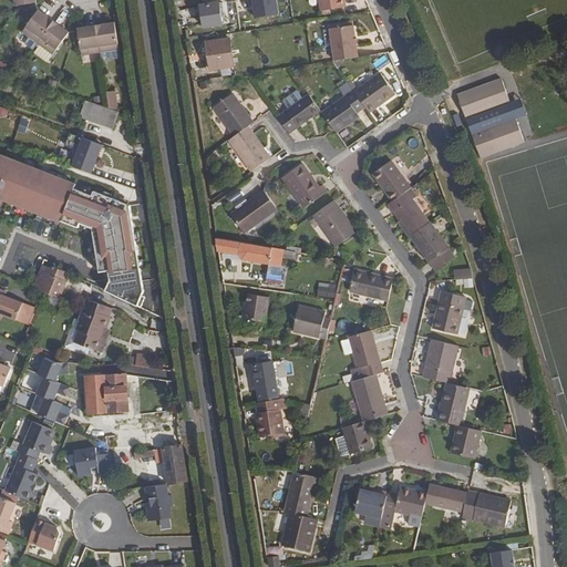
[(255,17),(278,13),(276,0),(249,0),(250,4),(253,4),(255,17)]
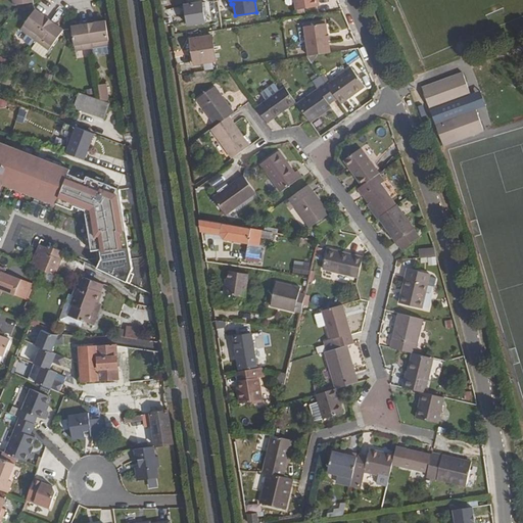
[(294,0),(297,10),(319,6),(318,0),(294,0)]
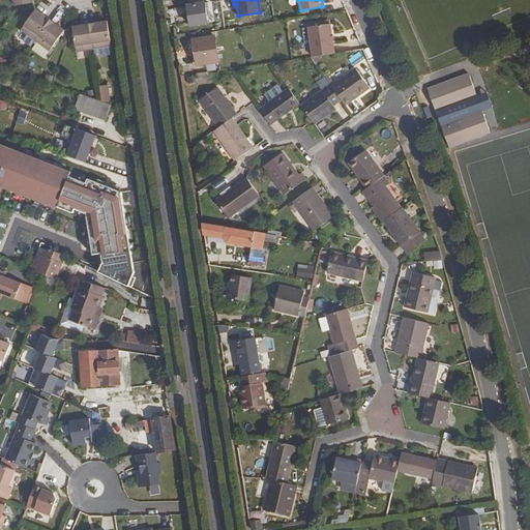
[(205,3),(187,5),(190,25),(208,23),(205,3)]
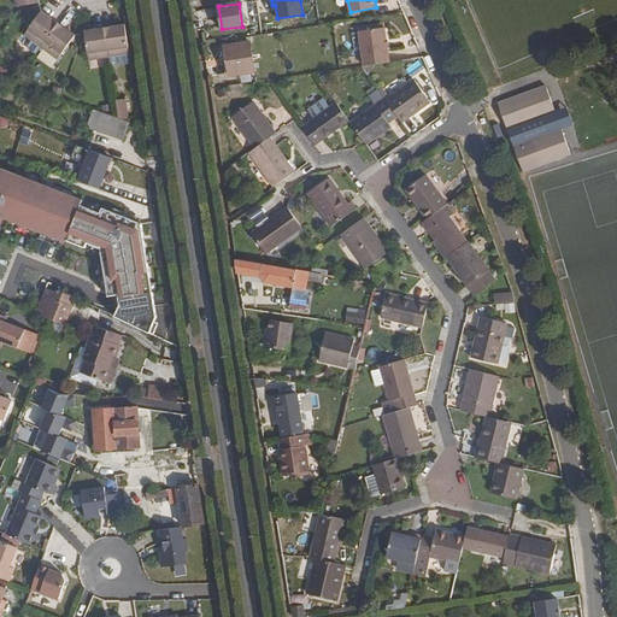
[(76,35),(42,11),(24,35),(58,60),(76,35)]
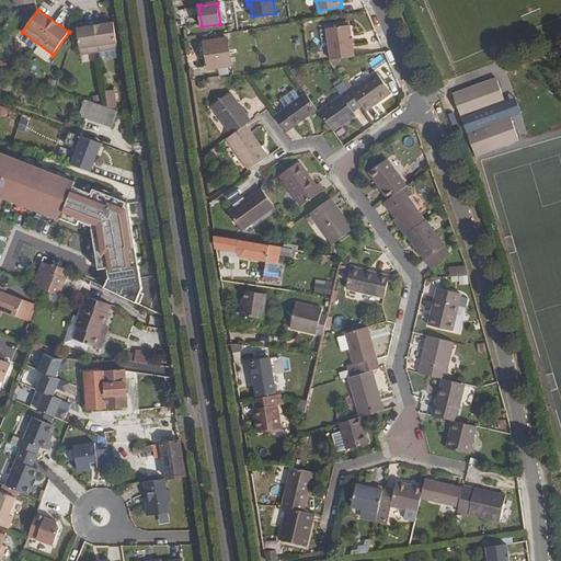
[(81,55),(118,49),(114,22),(77,27),(81,55)]
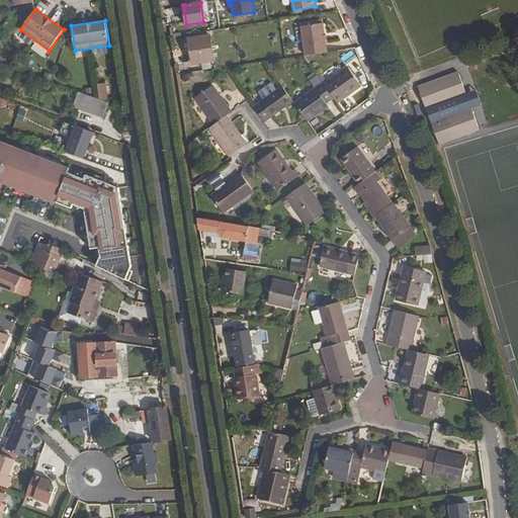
[(306,56),(327,53),(323,23),(301,26),(306,56)]
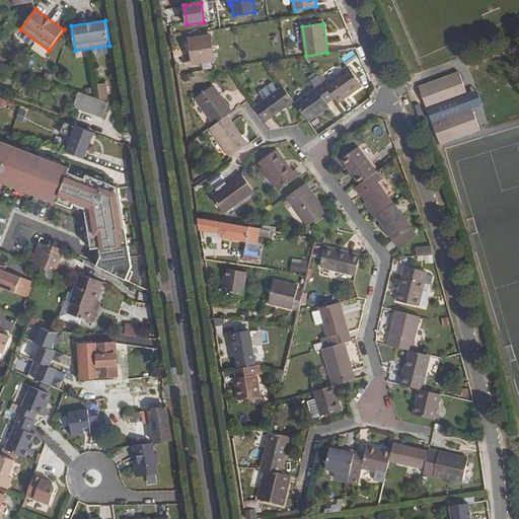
[(211,35),(189,39),(193,64),(215,61),(211,35)]
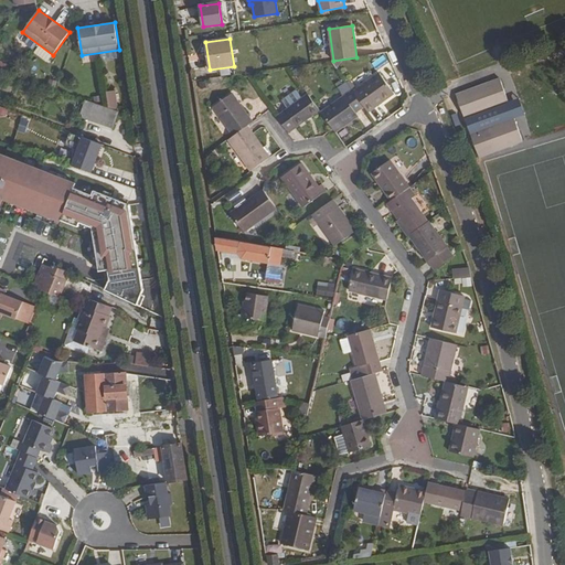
[(380,73),(353,92),(364,107),(369,113),(394,94),(380,73)]
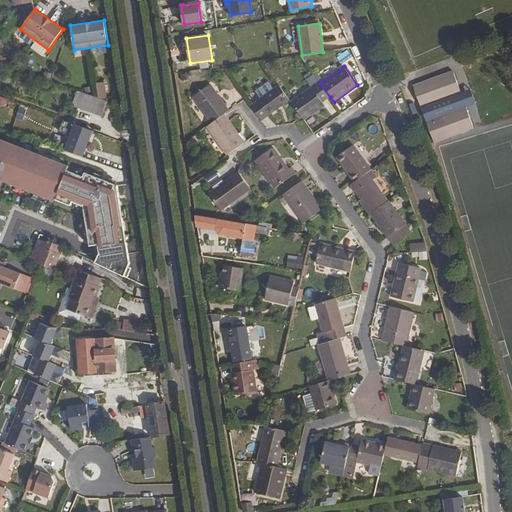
[(238,76),(246,77),(247,69),(239,68),(238,76)]
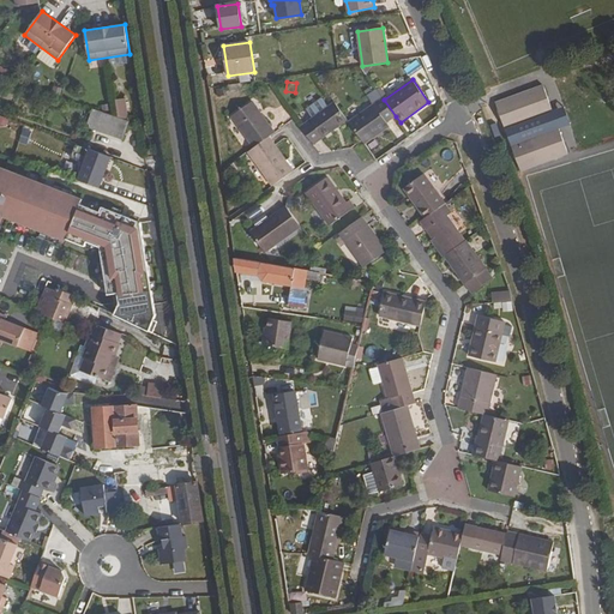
[(543,85),(495,103),(505,130),(509,128),(545,114),(553,112),(543,85)]
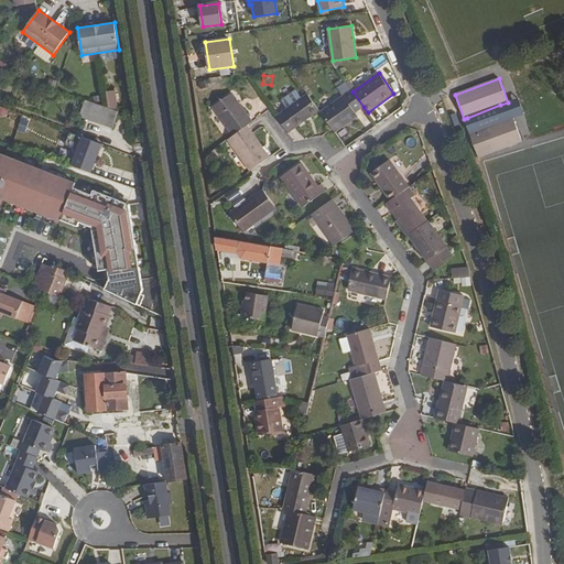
[(343,97),(321,112),(333,129),(335,131),(357,116),(355,112),(364,107),(353,91),(346,82),(337,88),(343,97)]
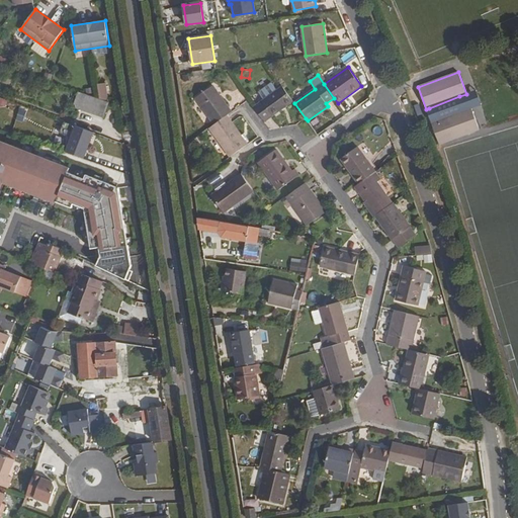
[(105,83),(97,84),(99,99),(108,102),(105,83)]
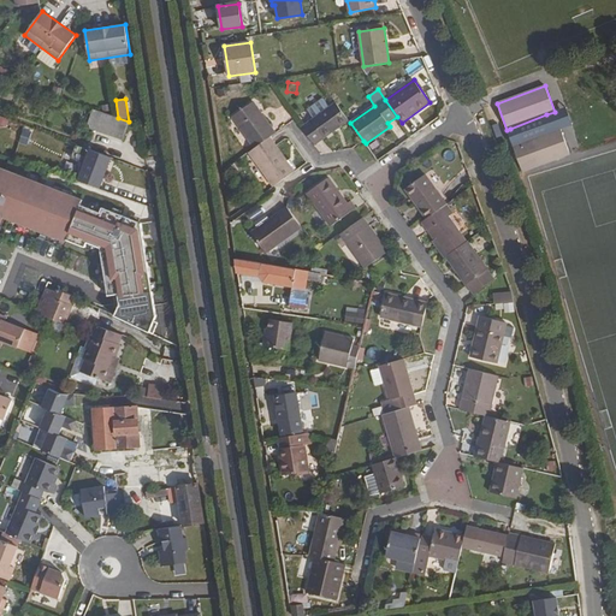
[(253,101),(232,118),(254,148),(270,137),(276,134),(253,101)]
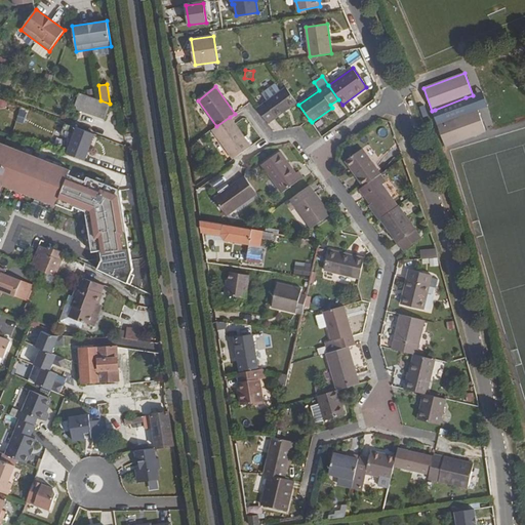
[(286,88),(257,109),(268,123),(297,103),(286,88)]
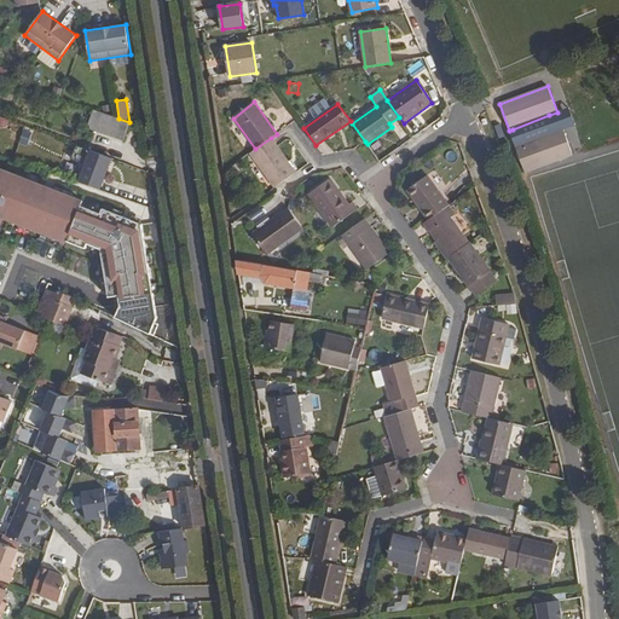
[(119,119),(94,110),(88,128),(123,140),(129,122),(119,119)]
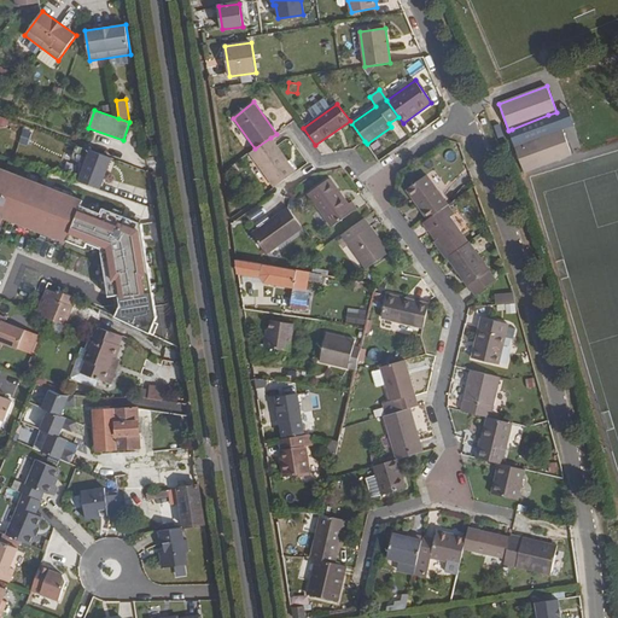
[(548,115),(512,129),(518,145),(554,132),(548,115)]
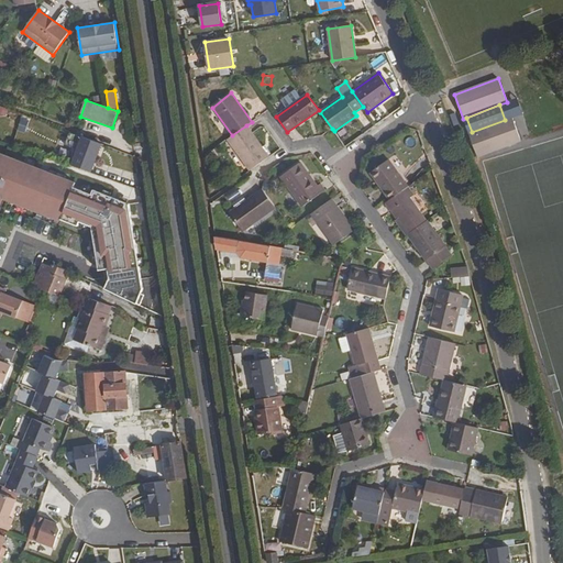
[(472,132),(468,133),(477,157),(520,141),(512,117),(505,120),(472,132)]
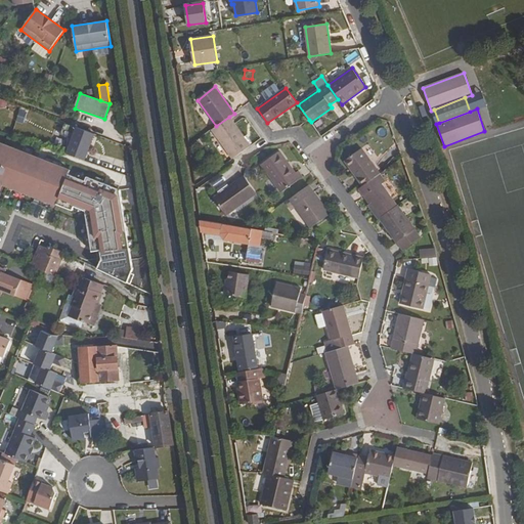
[(229,117),(216,126),(212,130),(232,159),(251,146),(229,117)]
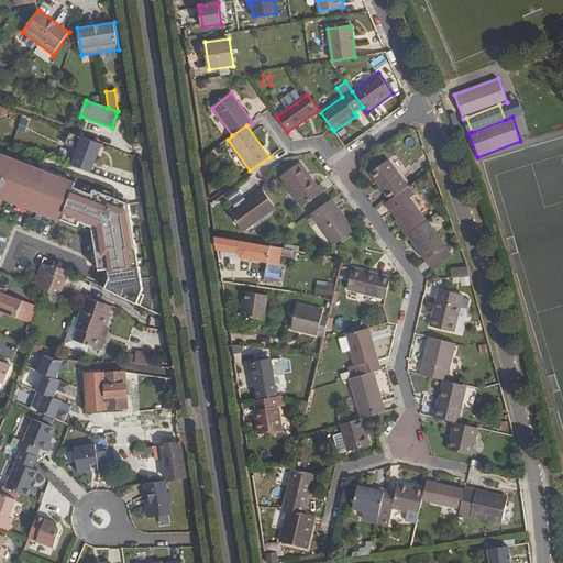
[(102,144),(70,132),(65,144),(76,148),(72,159),(74,161),(92,167),(94,167),(102,144)]
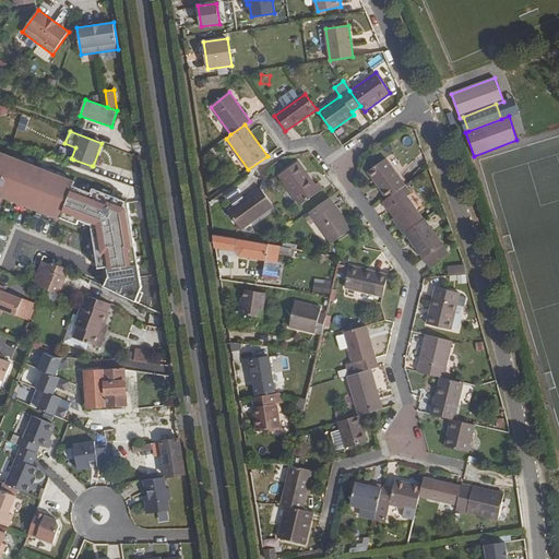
[(143,287),(130,203),(111,197),(110,202),(93,195),(74,188),(75,182),(49,173),(48,177),(40,174),(42,169),(0,153),(0,198),(1,194),(19,201),(18,202),(79,226),(80,222),(93,226),(99,270),(108,269),(110,277),(105,287),(140,304),(144,294),(141,293),(143,287)]
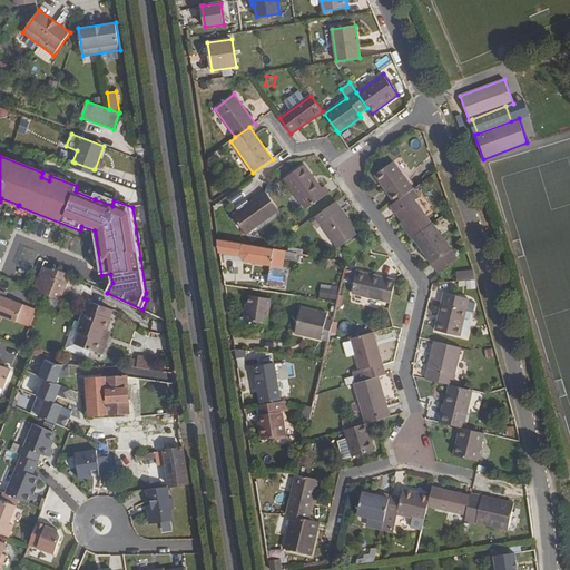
[(393,161),(374,175),(394,203),(410,192),(413,189),(393,161)]
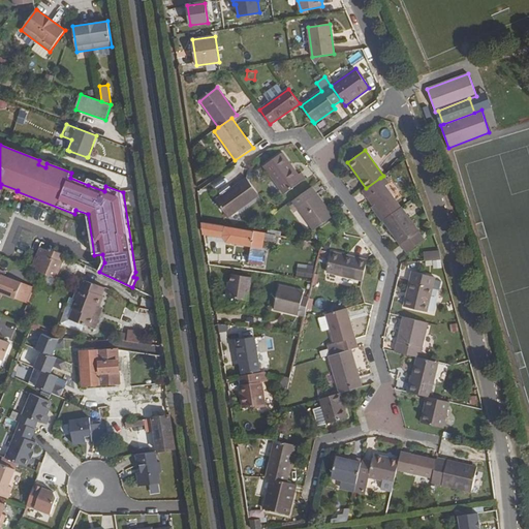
[(86,161),(87,157),(69,151),(68,155),(86,161)]
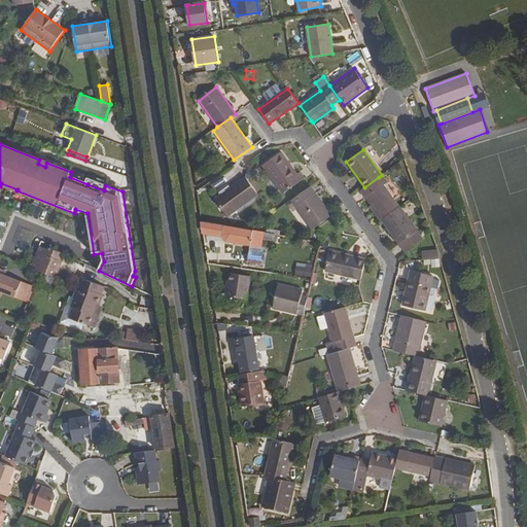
[(281,151),(262,166),(282,194),(305,178),(300,172),(296,174),(281,151)]
